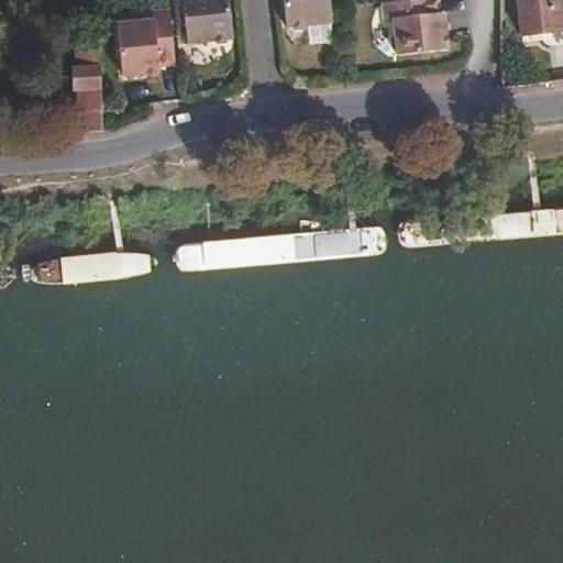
[(185,0),(190,43),(216,40),(220,43),(228,43),(232,39),(236,37),(231,0),(185,0)]
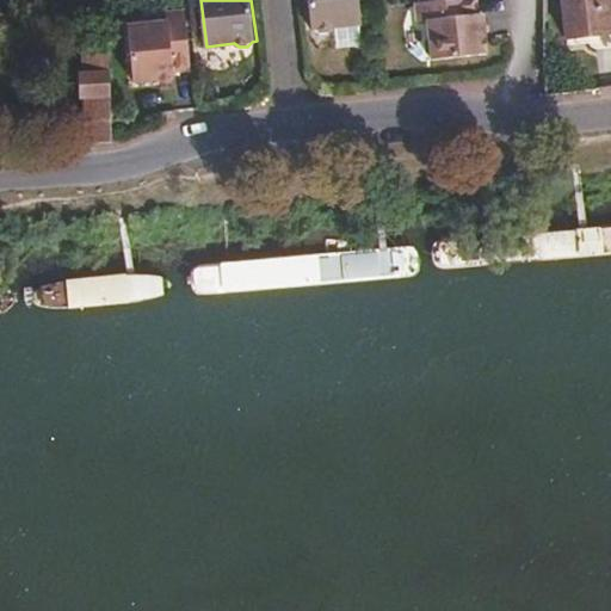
[(309,0),(314,29),(318,29),(322,32),(331,32),(335,26),(363,25),(359,0),(309,0)]
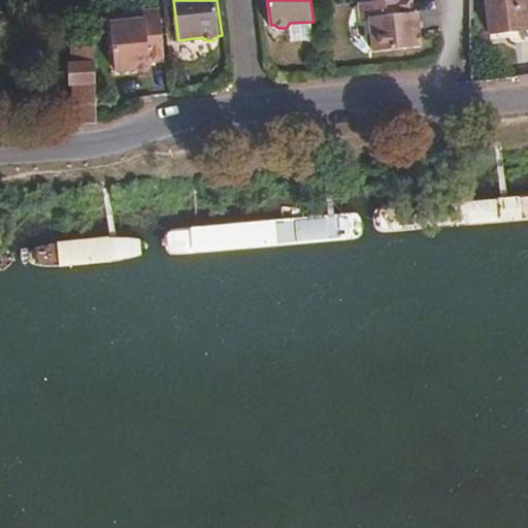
[(414,12),(413,0),(380,0),(361,2),(362,19),(371,19),(372,33),(370,35),(370,45),(374,46),(373,52),(422,46),(419,12),(414,12)]
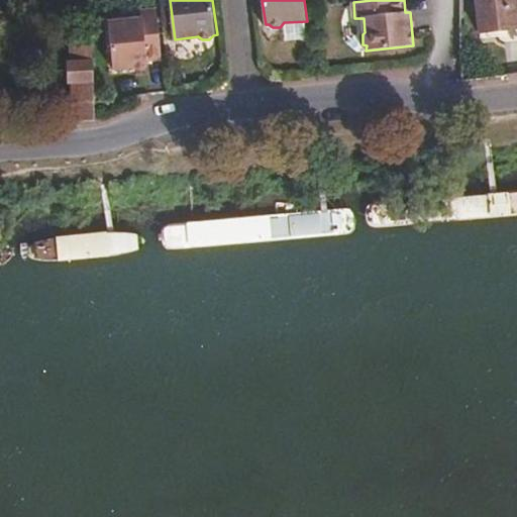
[(516,0),(477,0),(481,30),(516,27),(516,0)]
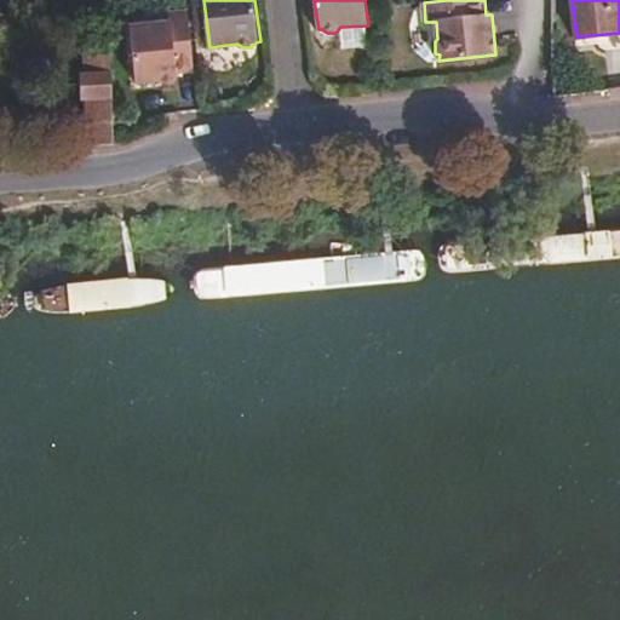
[(196,70),(190,10),(171,11),(172,21),(132,24),(137,82),(179,79),(178,72),(196,70)]
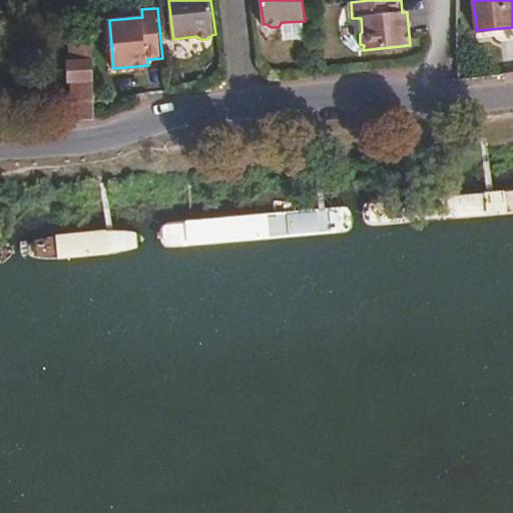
[(94,72),(93,34),(78,34),(79,40),(73,40),(73,59),(69,59),(69,64),(66,64),(67,78),(70,78),(70,82),(74,82),(76,120),(78,119),(95,118),(94,72)]
